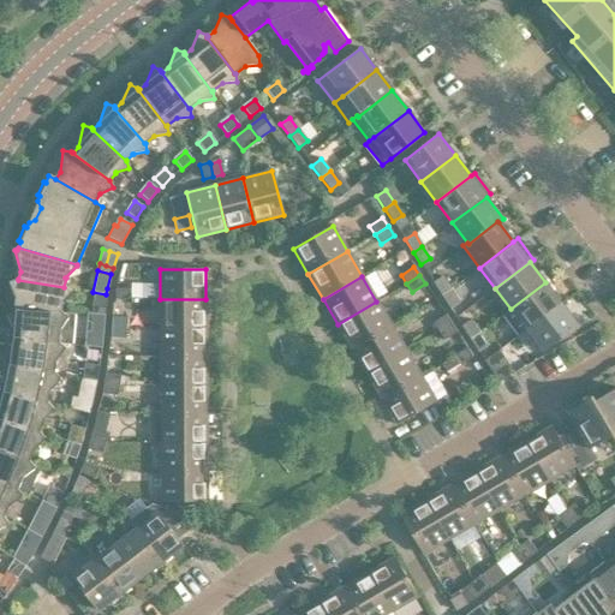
[(442,296),(451,290),(442,276),(433,282),(442,296)]
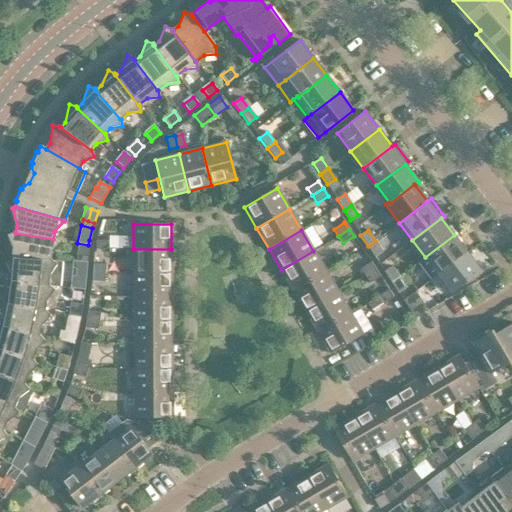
[(51,253),(51,252),(58,243),(53,239),(15,233),(15,232),(13,232),(7,235),(13,251),(12,258),(51,261),(51,260),(51,253)]
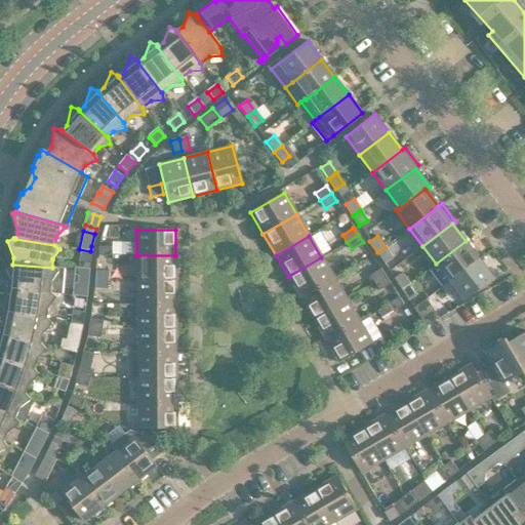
[(466,241),(436,264),(449,281),(479,258),(466,241)]
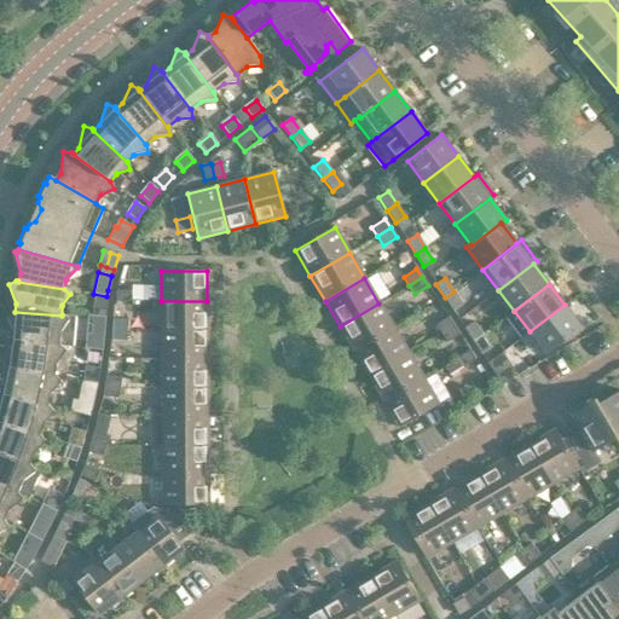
[(116,301),(131,301),(131,290),(115,291),(116,301)]
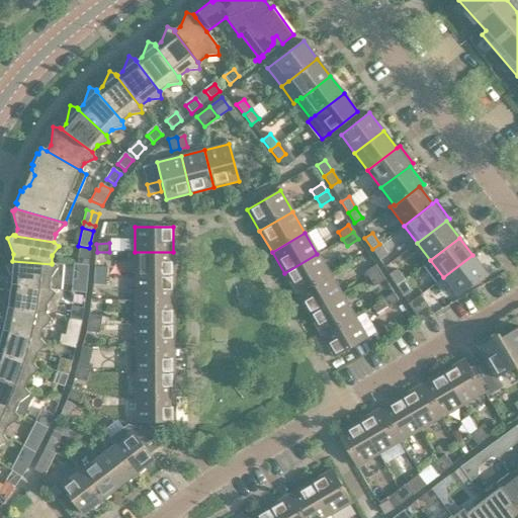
[(386,254),(379,244),(372,249),(378,259),(386,254)]
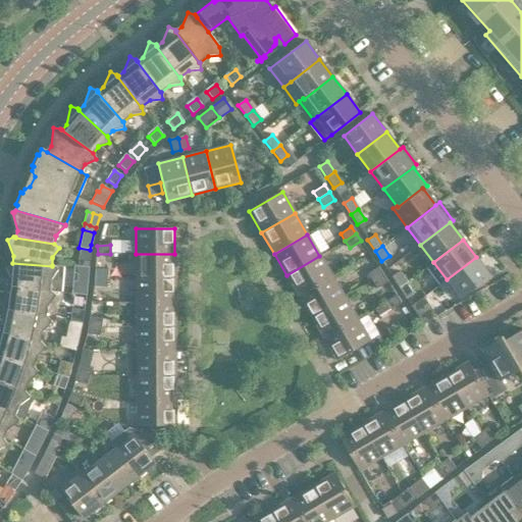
[(89,267),(89,262),(90,250),(79,248),(76,266),(80,267),(89,267)]
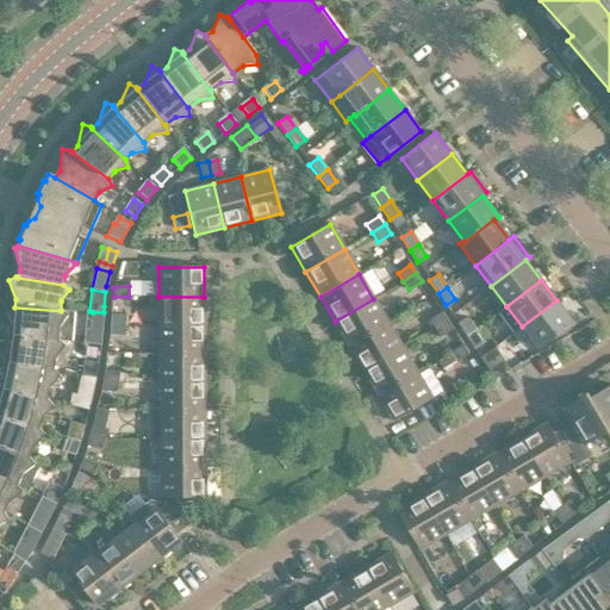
[(204,325),(204,297),(159,297),(159,325),(204,325)]
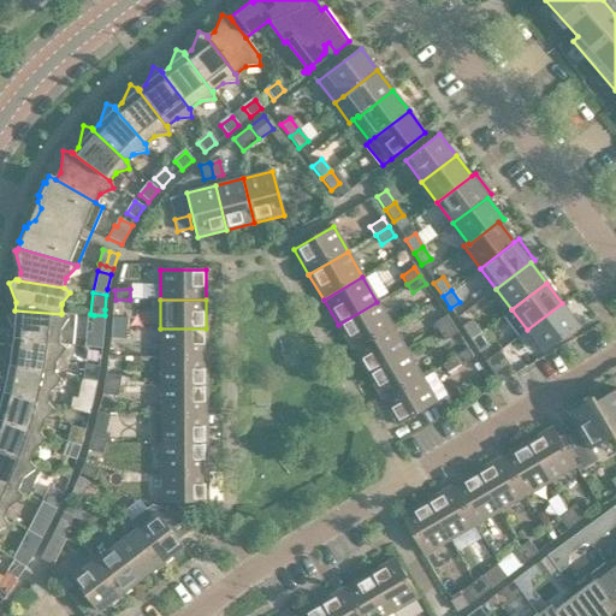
[(392,326),(377,302),(338,325),(353,349),(392,326)]
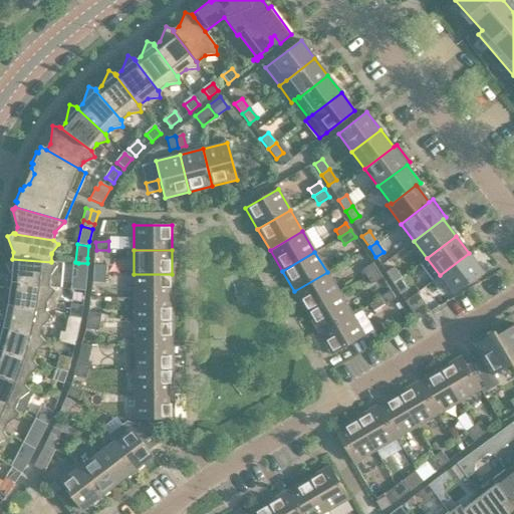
[(469,253),(440,275),(454,293),(482,271),(469,253)]
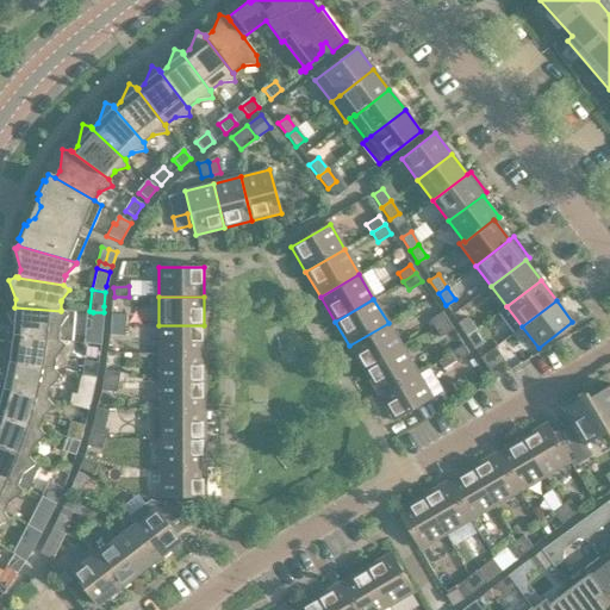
[(72,311),(61,310),(61,311),(14,307),(13,307),(5,311),(13,328),(12,335),(58,341),(69,342),(72,311)]
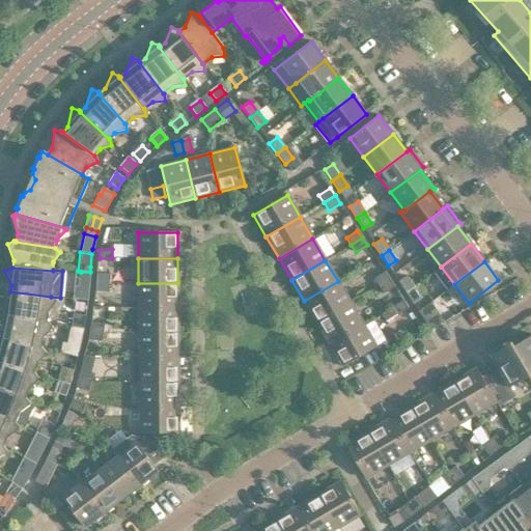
[(88,284),(90,272),(81,272),(79,283),(88,284)]
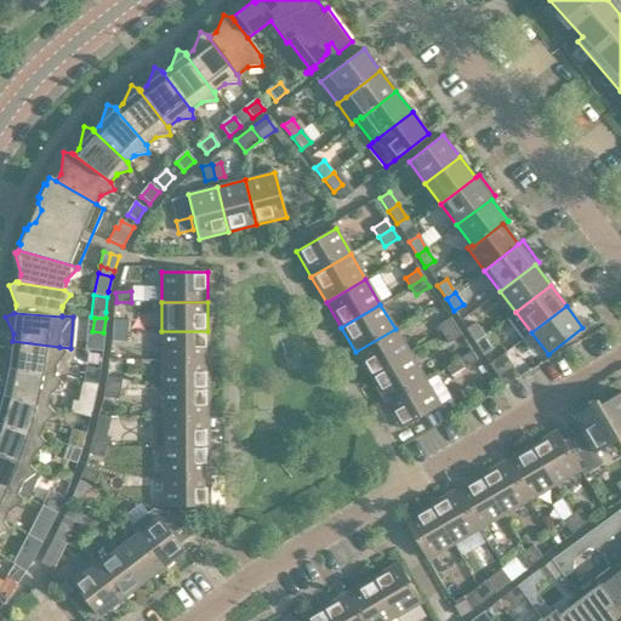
[(437,326),(443,335),(455,326),(450,318),(437,326)]
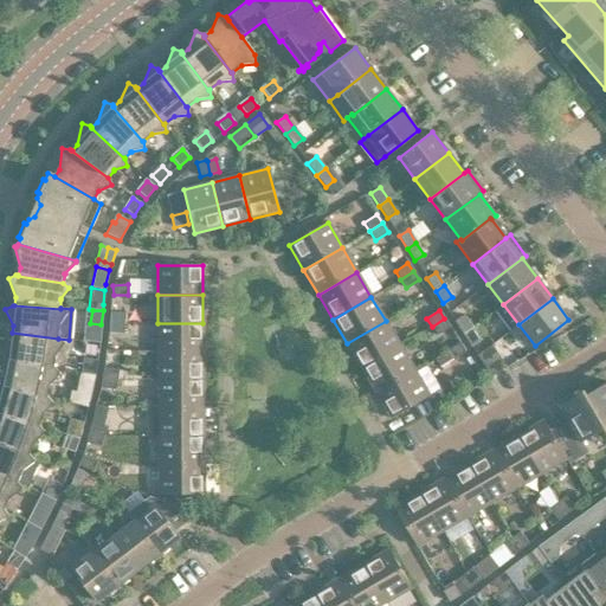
[(109,313),(109,323),(124,323),(124,314),(109,313)]
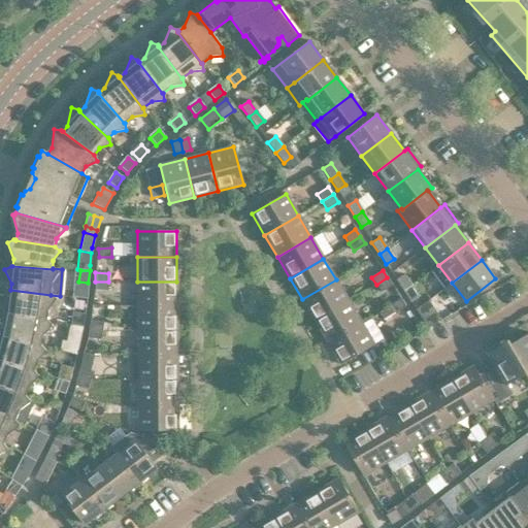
[(403,292),(411,286),(404,275),(396,281),(403,292)]
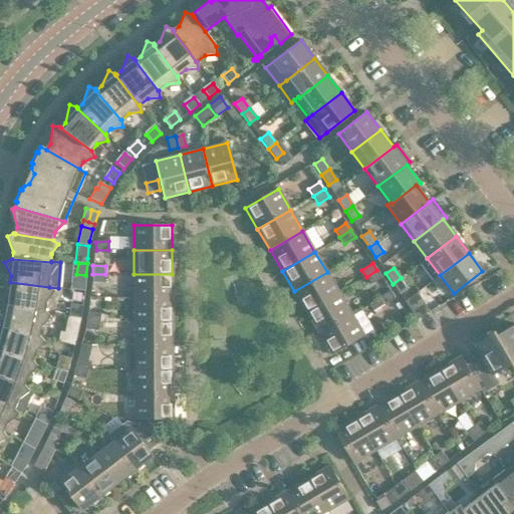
[(376,270),(366,277),(370,284),(381,277),(376,270)]
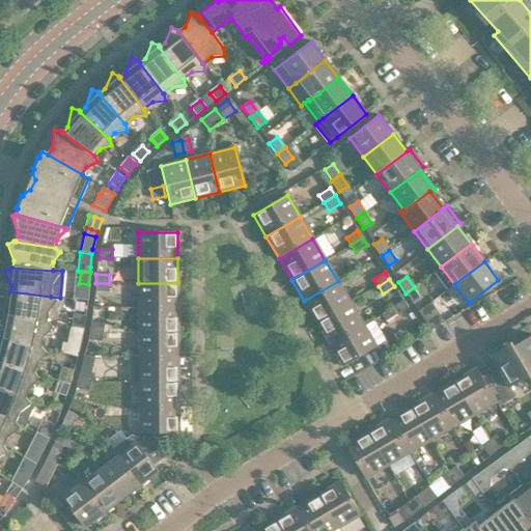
[(351,303),(338,281),(304,301),(316,323),(351,303)]
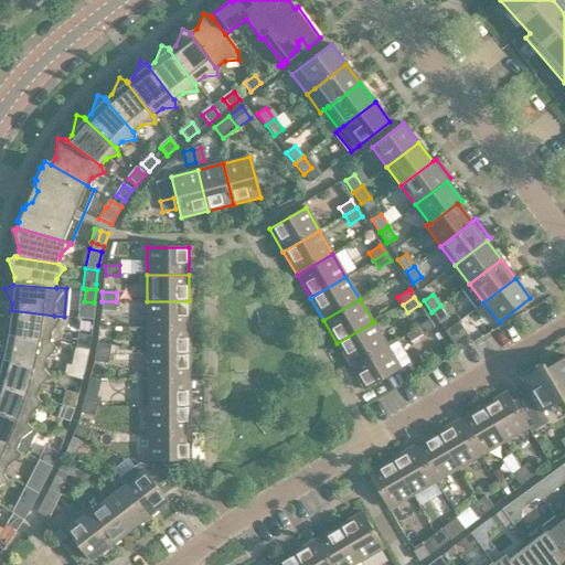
[(115,311),(116,301),(102,301),(102,310),(115,311)]
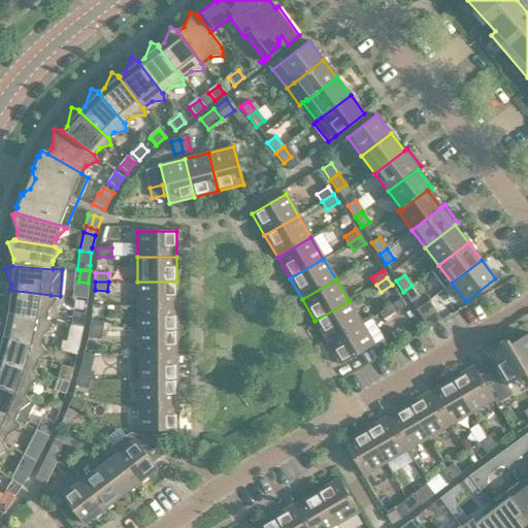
[(137,282),(137,306),(176,306),(176,282),(137,282)]
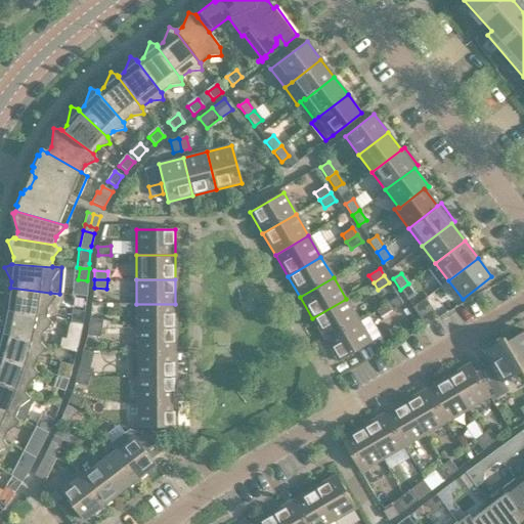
[(415,295),(408,284),(400,290),(407,300),(415,295)]
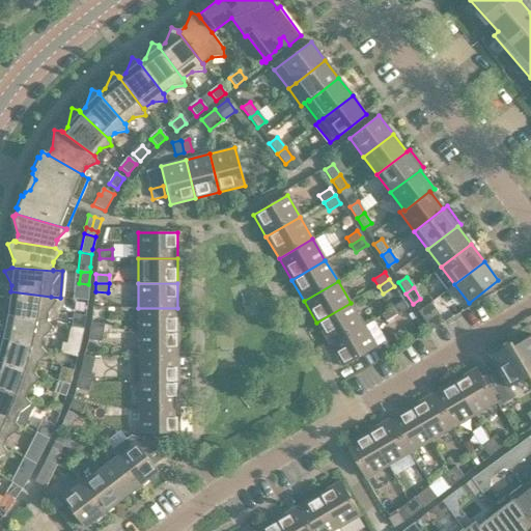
[(51,297),(10,291),(9,290),(2,294),(8,308),(7,314),(7,315),(47,323),(47,322),(48,311),(56,301),(51,297)]
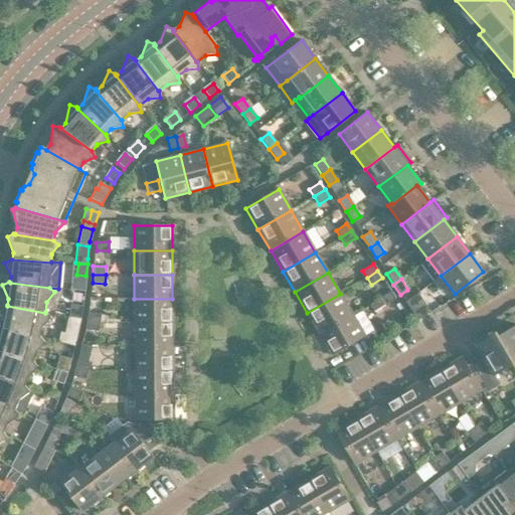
[(384,306),(395,299),(390,291),(380,298),(384,306)]
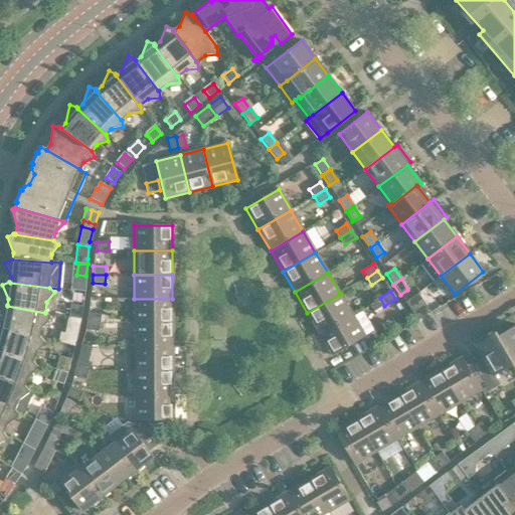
[(352,315),(340,294),(307,313),(319,334),(352,315)]
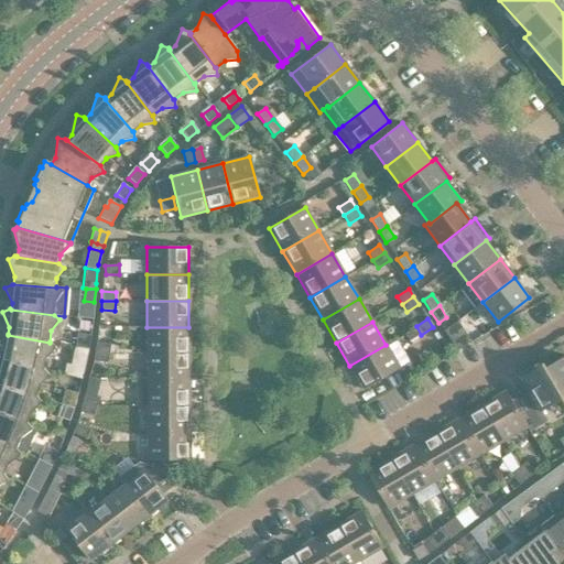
[(456,351),(470,342),(457,322),(444,331),(456,351)]
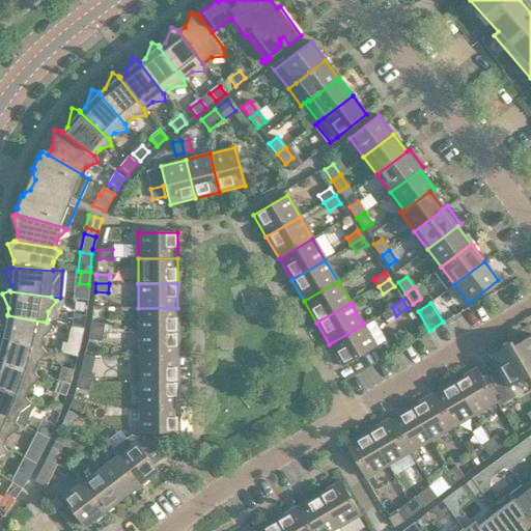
[(386,323),(396,315),(392,307),(381,314),(386,323)]
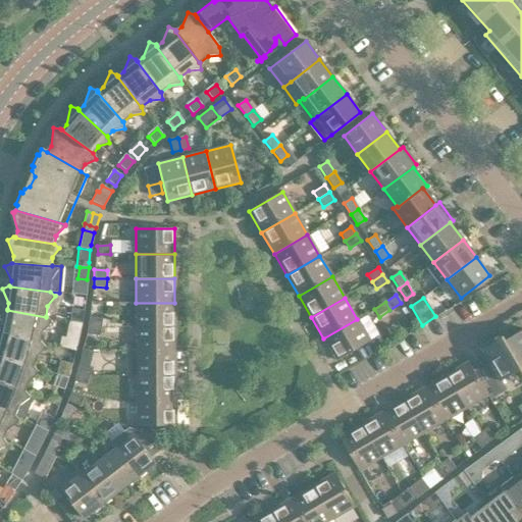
[(175,327),(174,303),(136,303),(137,327),(175,327)]
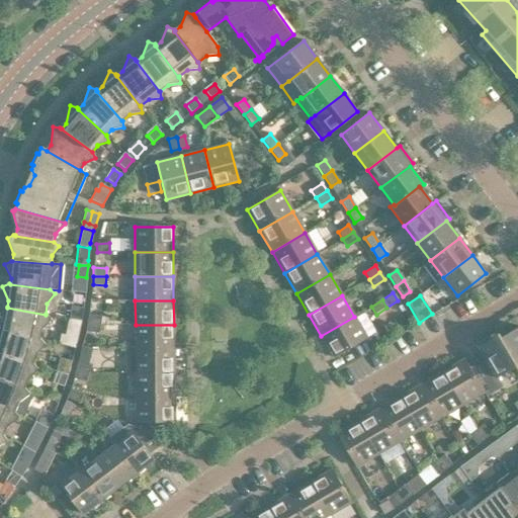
[(70,306),(69,317),(80,319),(81,307),(70,306)]
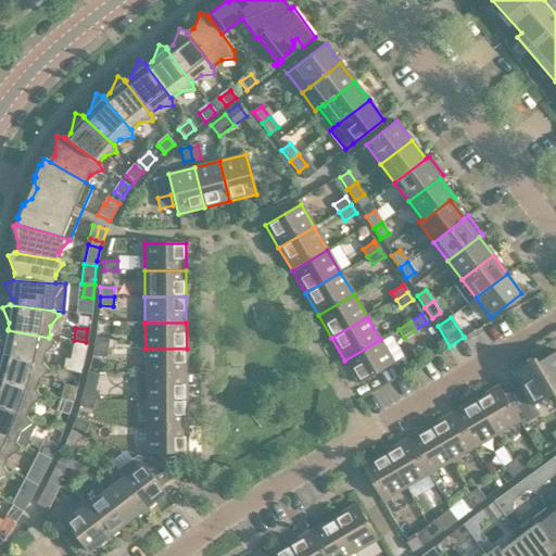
[(49,337),(49,338),(8,330),(8,329),(5,329),(0,331),(0,336),(4,348),(2,354),(2,355),(42,365),(42,364),(46,353),(54,342),(49,337)]
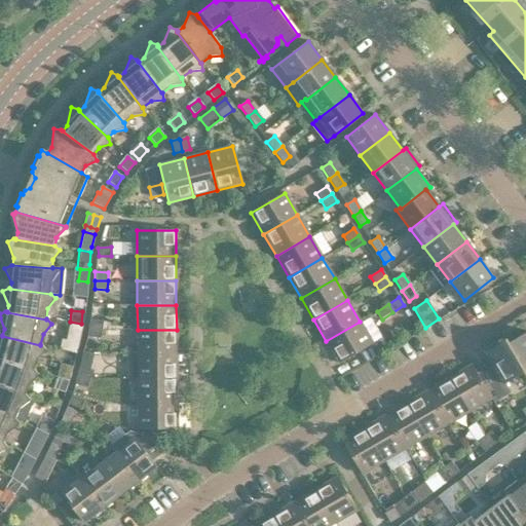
[(360,322),(326,341),(338,363),(361,349),(369,345),(372,343),(380,339),(368,316),(360,322)]
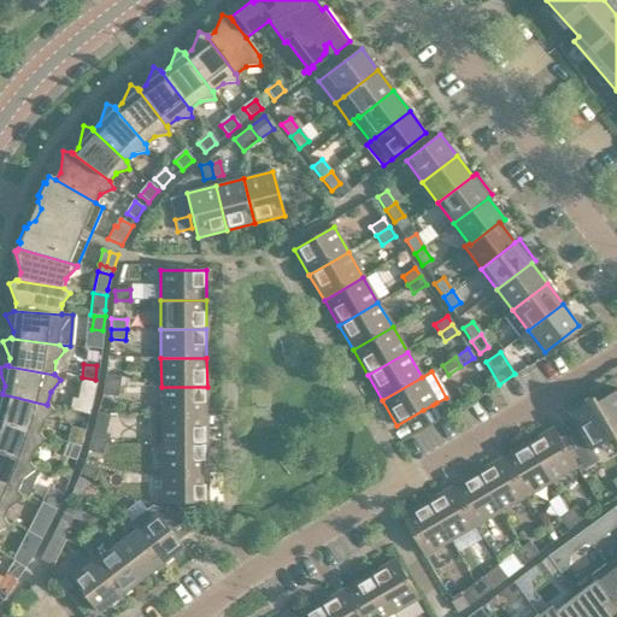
[(105,375),(104,387),(119,387),(121,377),(105,375)]
